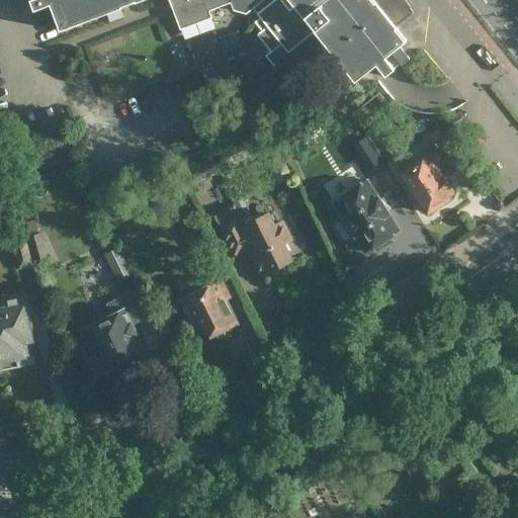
[(254,21),(257,24),(261,30),(257,34),(270,52),(265,56),(283,78),(298,66),(301,69),(319,56),(316,52),(324,45),(355,83),(376,65),(385,76),(395,69),(385,58),(407,41),(396,27),(413,14),(412,13),(413,12),(410,8),(411,8),(404,0),(28,0),(33,10),(49,5),(59,30),(120,8),(120,7),(134,2),(135,2),(141,0),(168,0),(179,28),(210,17),(208,10),(230,2),(233,10),(247,14),(253,9),(260,17),(254,21)]
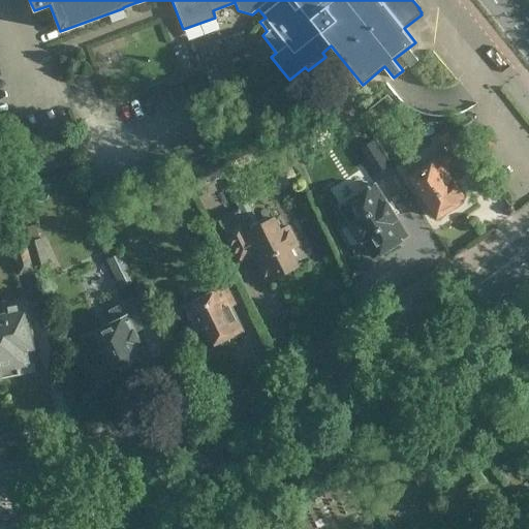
[(380,78),(366,89),(373,98),(386,87),(380,78)]
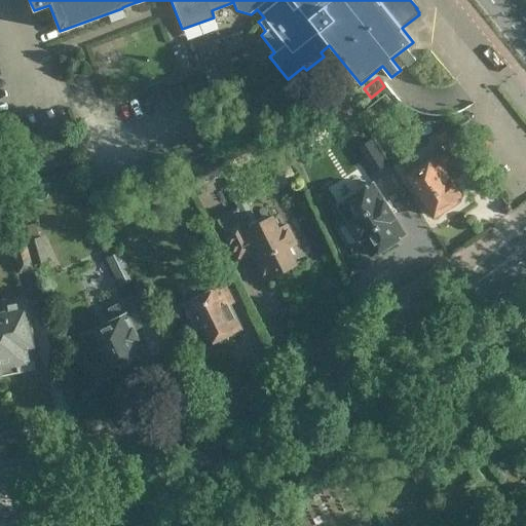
[(249,196),(235,168),(268,153),(256,127),(228,140),(231,148),(186,171),(195,189),(226,174),(230,182),(227,184),(243,216),(221,227),(237,261),(252,254),(264,278),(296,263),(288,247),(295,242),(287,224),(278,228),(273,216),(258,223),(247,197),(249,196)]
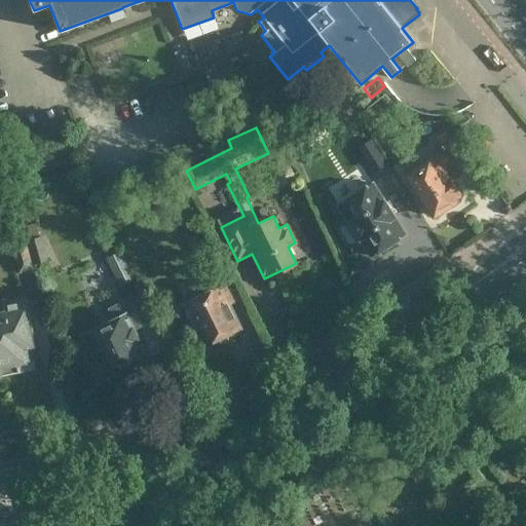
[(434,216),(455,201),(454,199),(461,194),(444,167),(462,155),(446,130),(434,140),(442,152),(407,175),(434,216)]
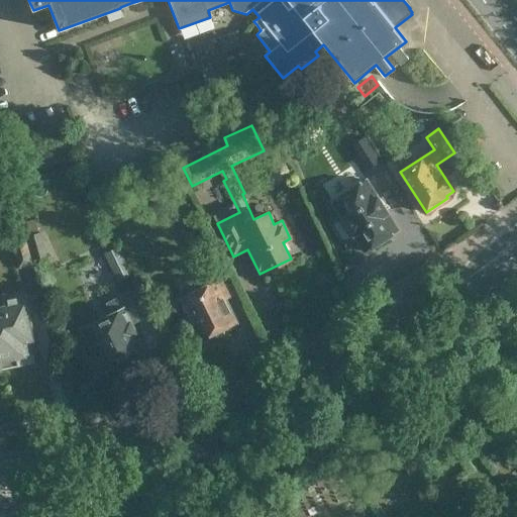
[(380,162),(365,137),(351,145),(368,170),(380,162)]
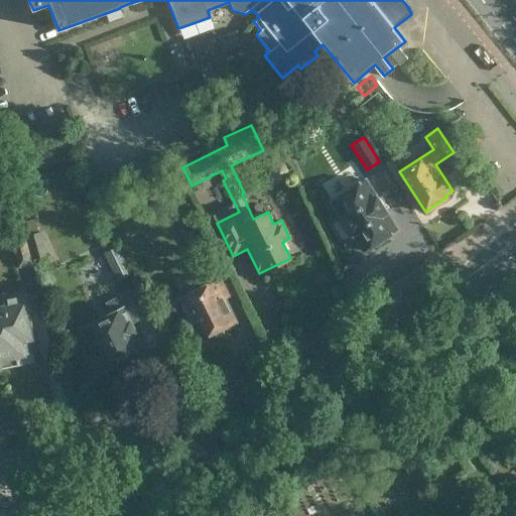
[(271,173),(276,181),(282,181),(289,175),(289,169),(283,161),(278,162),(270,167),(271,173)]
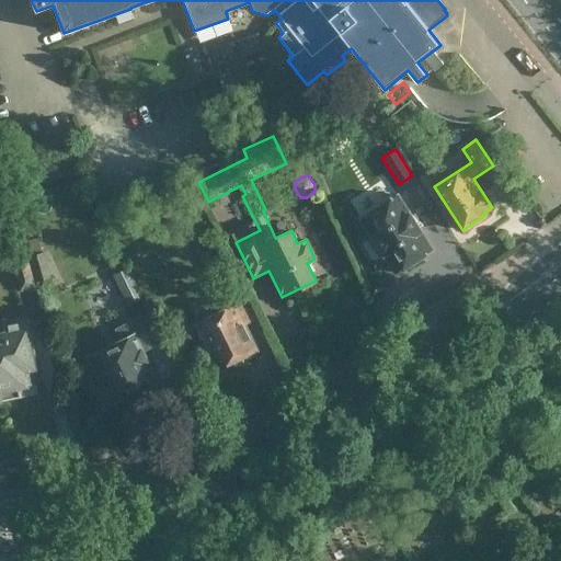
[(410,262),(439,244),(403,186),(374,205),(384,221),(376,225),(389,248),(398,243),(410,262)]
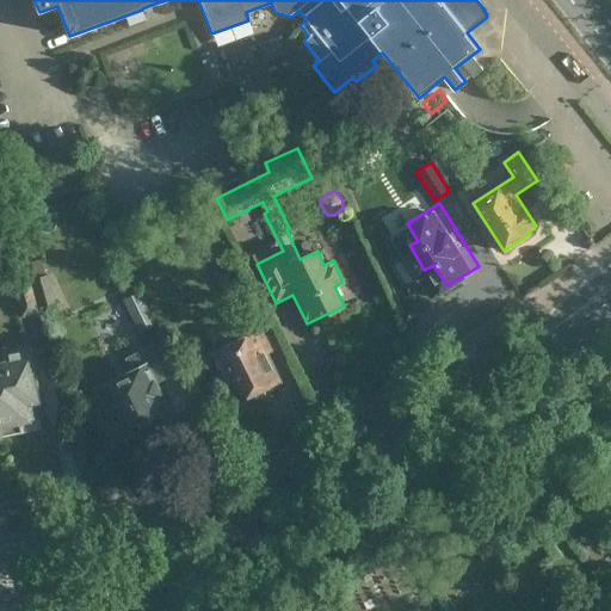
[(22,284),(34,281),(26,258),(14,261),(17,272),(18,271),(22,284)]
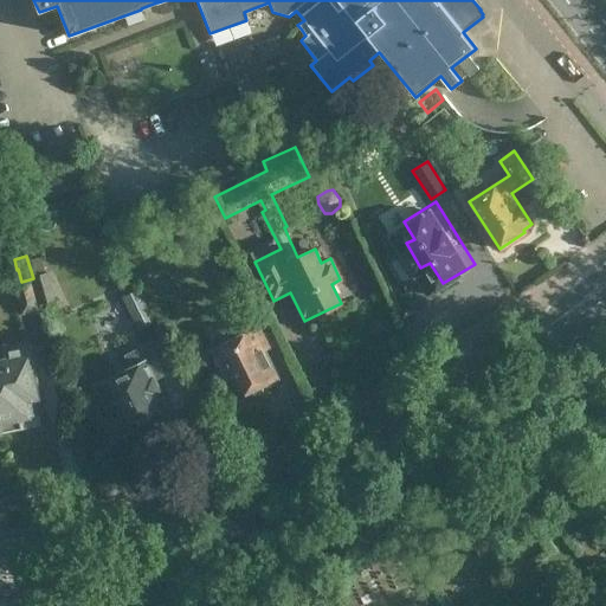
[(32,282),(38,305),(53,302),(47,278),(32,282)]
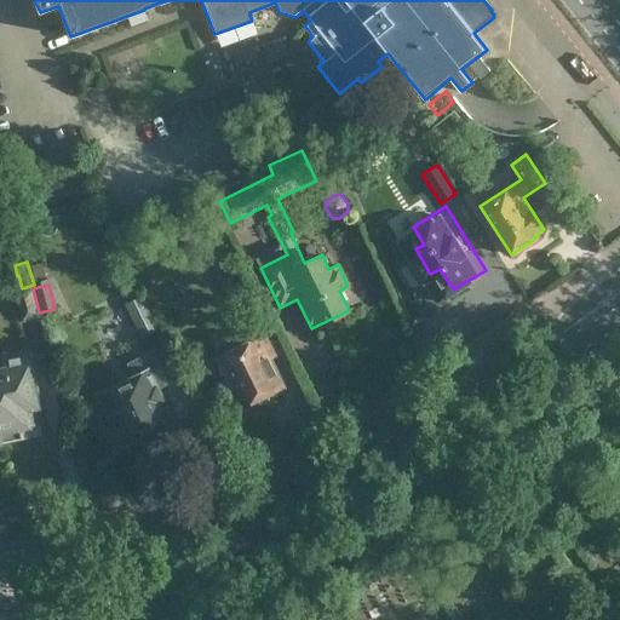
[(39,313),(33,288),(32,287),(13,292),(22,322),(41,317),(39,313)]
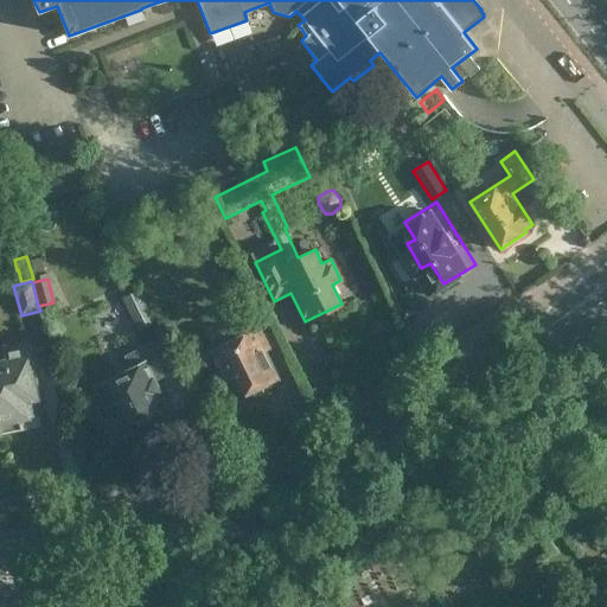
[(264,384),(278,378),(263,349),(273,344),(257,313),(240,321),(246,333),(213,350),(217,358),(215,362),(218,368),(222,368),(236,397),(248,393),(255,395),(262,391),(264,384)]
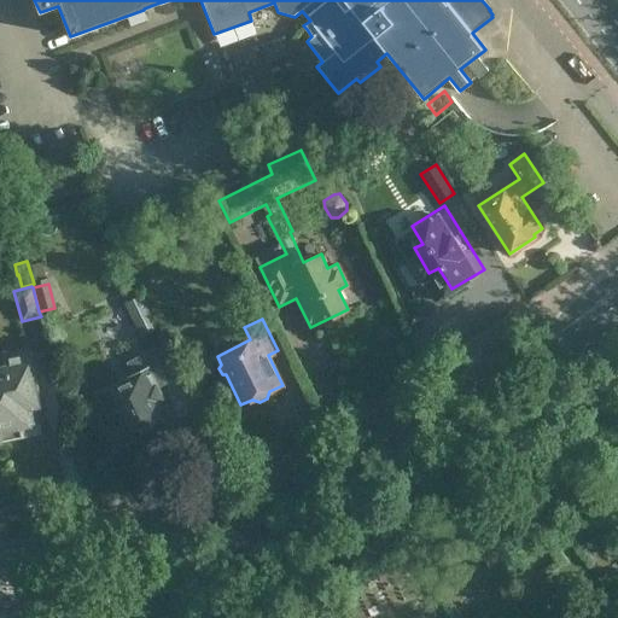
[(150,367),(98,392),(123,444),(139,436),(145,441),(157,435),(161,426),(175,419),(157,380),(176,371),(164,344),(144,355),(150,367)]
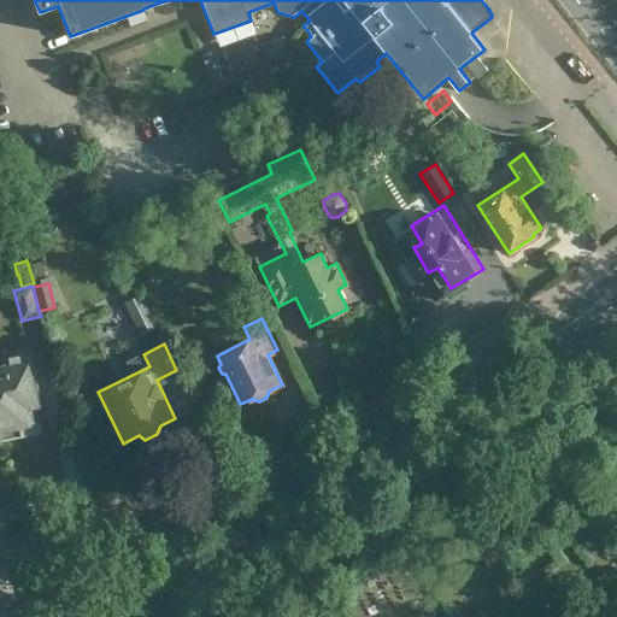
[(4,365),(0,365),(0,438),(40,430),(34,404),(37,404),(25,347),(1,353),(4,365)]
